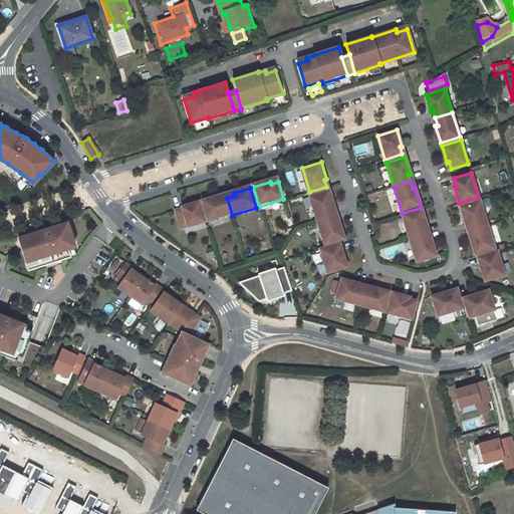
[(329,189),(310,195),(318,219),(334,214),(332,207),(334,206),(329,189)]
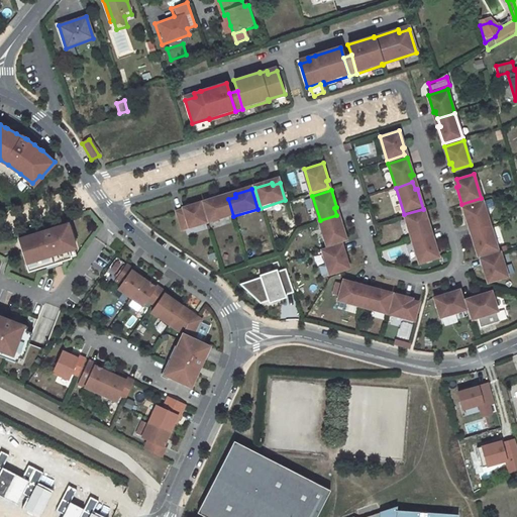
[(220,199),(203,204),(210,224),(233,216),(228,199),(221,201),(220,199)]
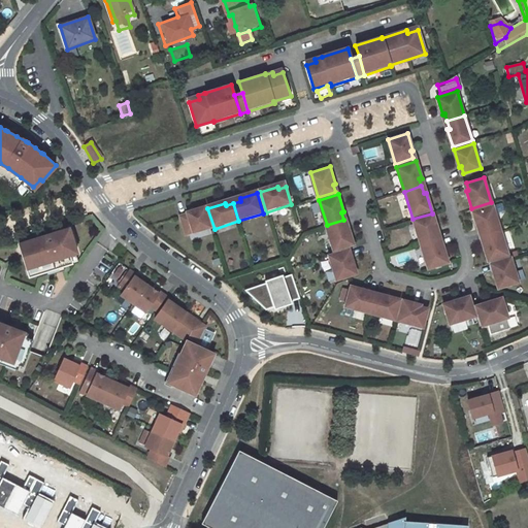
[(492,205),(472,211),(479,231),(482,230),(483,235),(500,230),(492,205)]
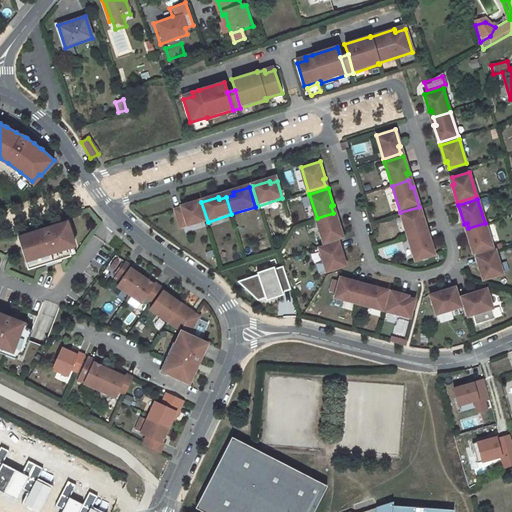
[(205,223),(198,203),(182,208),(182,211),(175,213),(181,230),(205,223)]
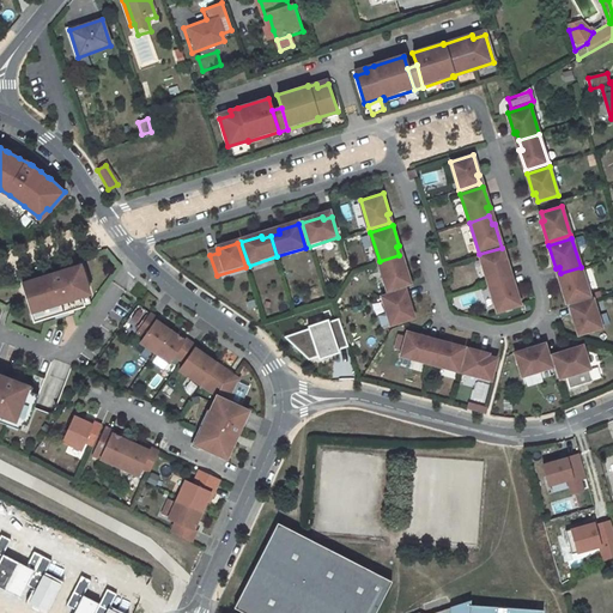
[(489,283),(508,277),(505,268),(509,267),(502,248),(479,254),(489,283)]
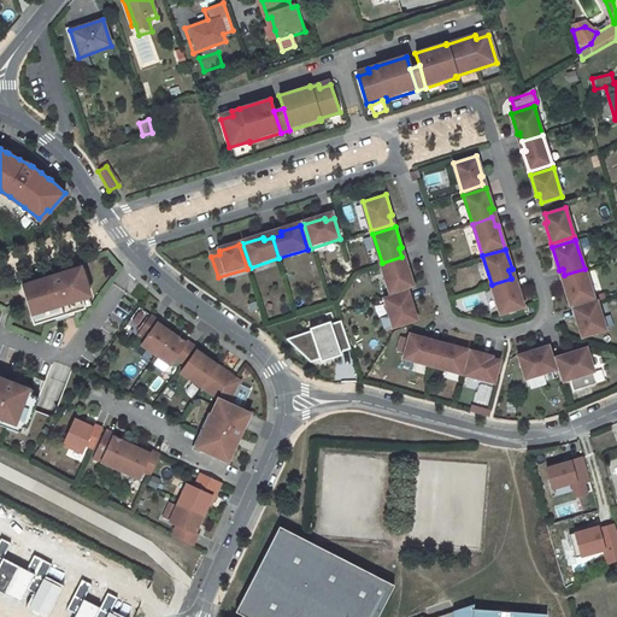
[(405,265),(401,257),(382,263),(391,292),(413,285),(407,264),(405,265)]
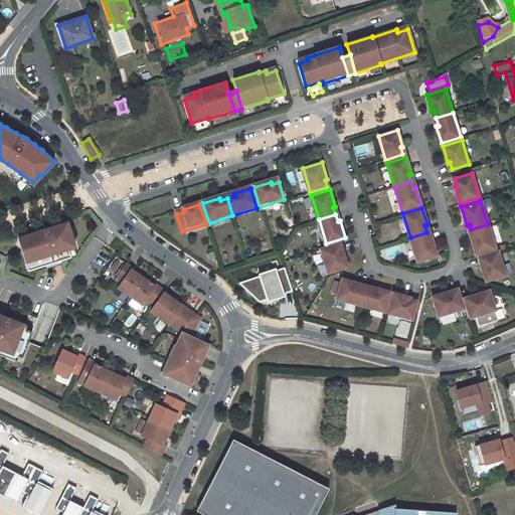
[(77,247),(68,221),(19,235),(28,262),(35,260),(36,265),(71,254),(69,249),(77,247)]
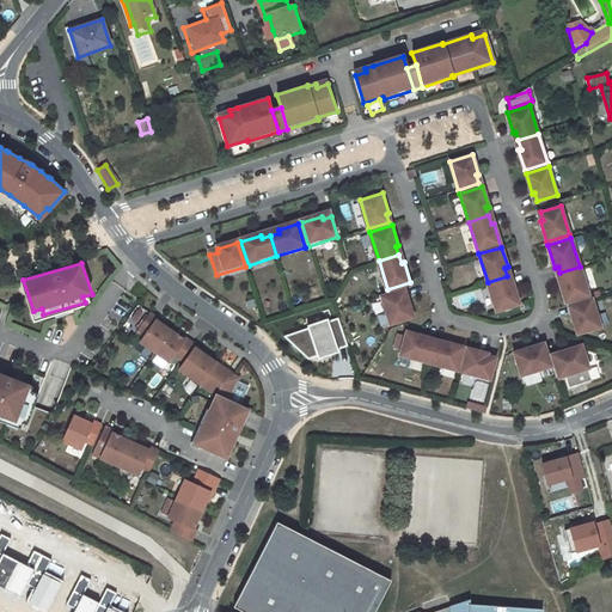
[(565,303),(588,295),(580,267),(560,273),(562,281),(560,282),(565,303)]
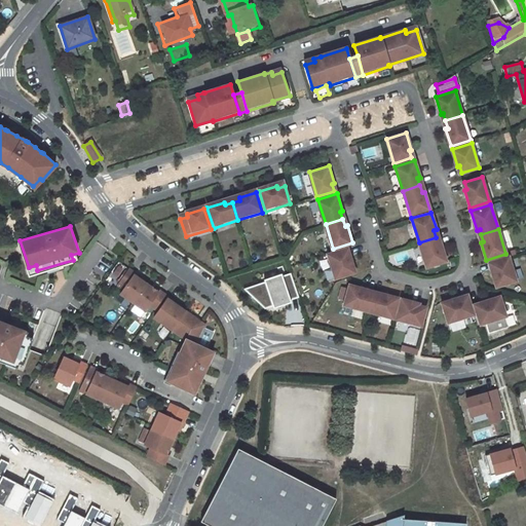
[(436,237),(419,242),(426,267),(446,261),(441,243),(439,245),(436,237)]
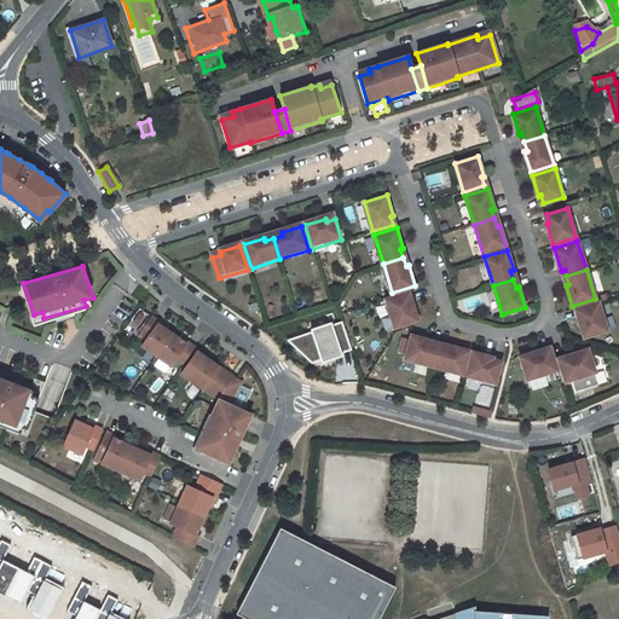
[(406,302),(404,293),(383,300),(393,328),(416,320),(409,301),(406,302)]
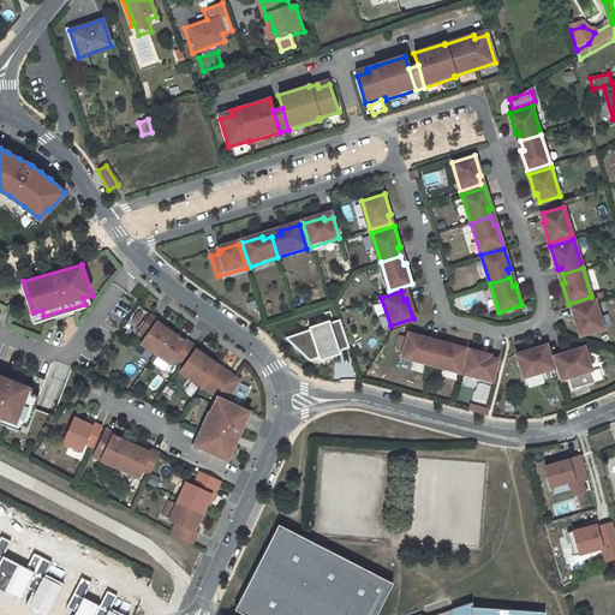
[(597,299),(577,305),(579,314),(577,315),(583,334),(605,327),(597,299)]
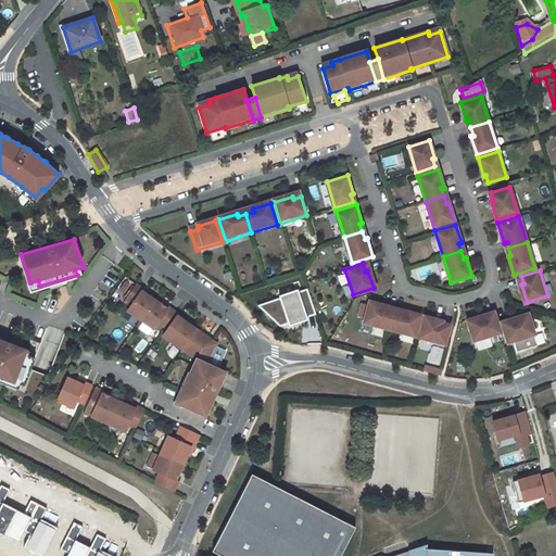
[(141,319),(155,300),(143,292),(146,289),(138,283),(126,298),(134,304),(129,311),(141,319)]
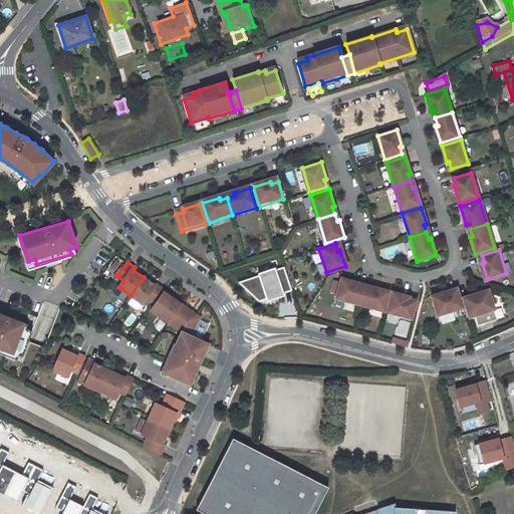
[(282,267),(244,279),(252,305),(291,293),(282,267)]
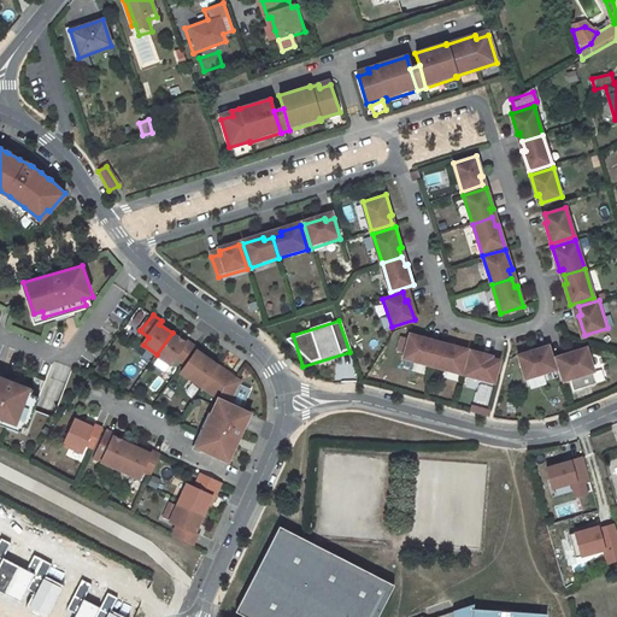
[(184,363),(195,346),(189,341),(187,342),(172,333),(157,354),(172,365),(178,358),(184,363)]
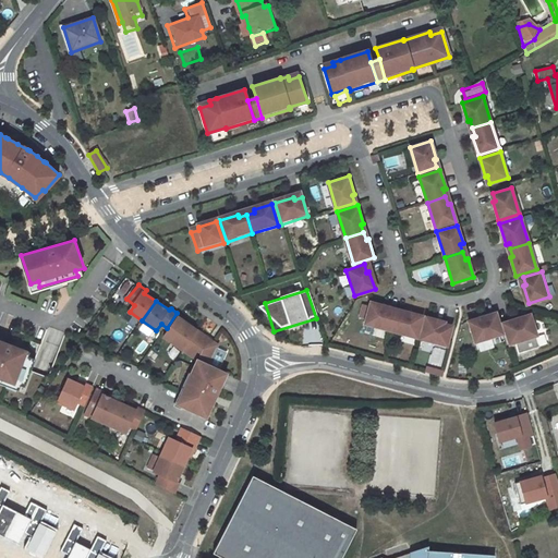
[(389,310),(370,304),(364,325),(390,332),(395,314),(388,312),(389,310)]
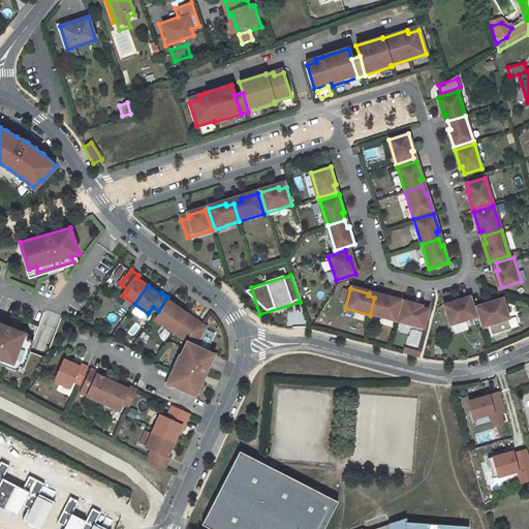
[(380,300),(374,298),(370,315),(395,321),(400,302),(381,297),(380,300)]
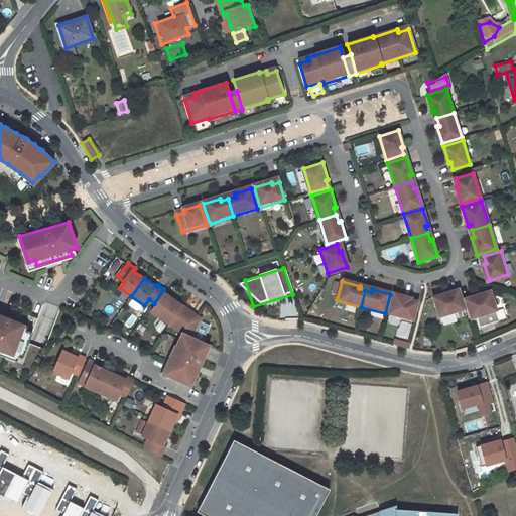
[(176,297),(167,291),(153,312),(171,326),(184,306),(174,299),(176,297)]
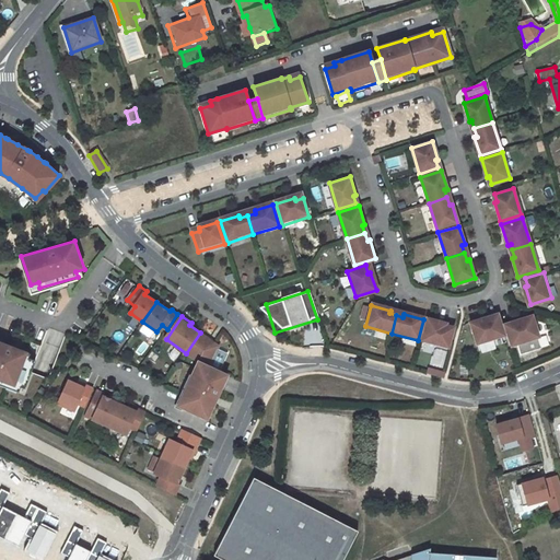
[(505,338),(499,317),(471,326),(478,347),(505,338)]
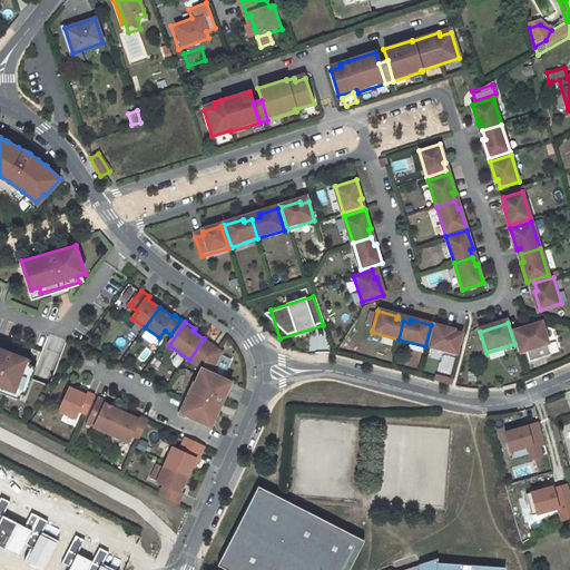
[(541,323),(513,333),(520,354),(548,344),(541,323)]
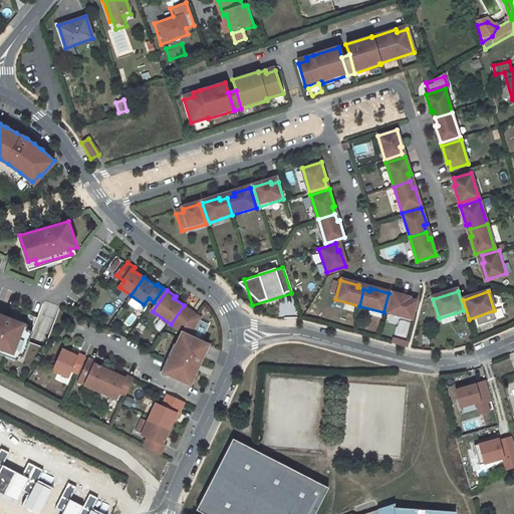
[(409,299),(392,294),(387,313),(411,320),(416,303),(408,301),(409,299)]
